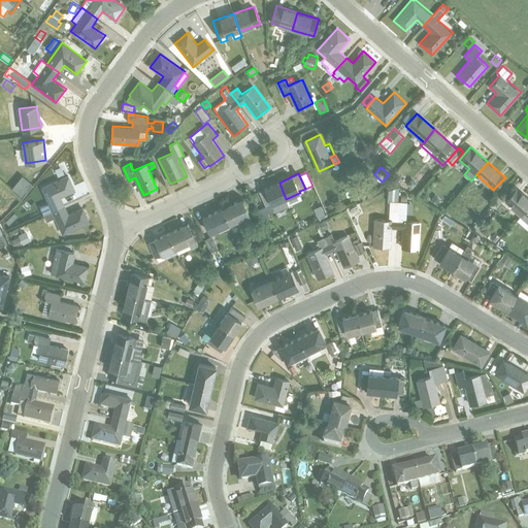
[(22,175),(11,188),(22,196),(32,184),(22,175)]
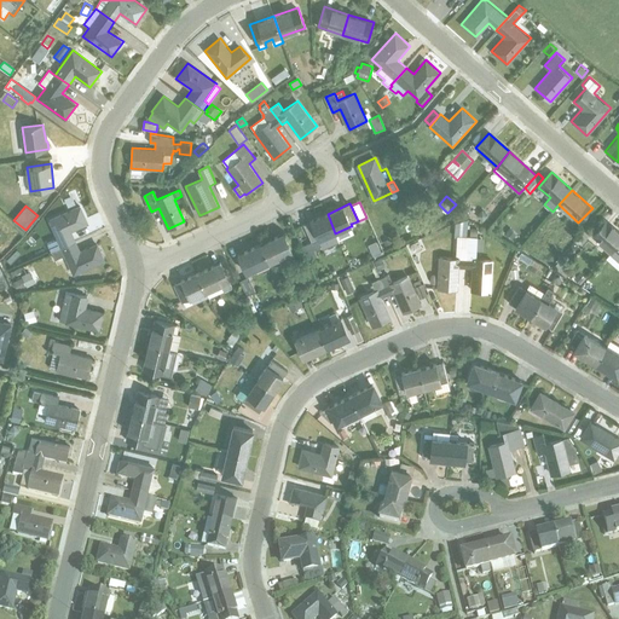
[(52,252),(76,241),(73,231),(88,224),(81,206),(48,220),(57,239),(47,243),(52,252)]
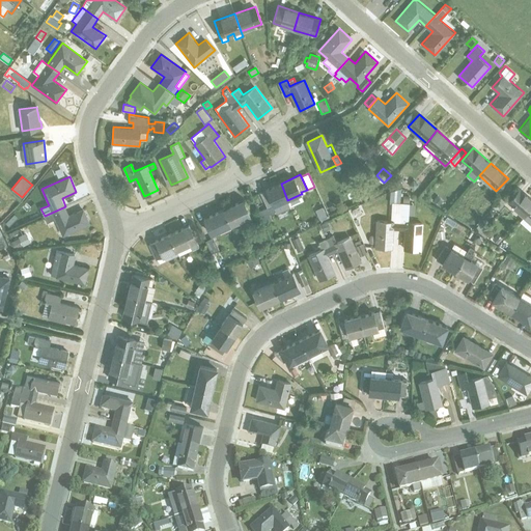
[(396,177),(391,184),(397,189),(402,183),(396,177)]
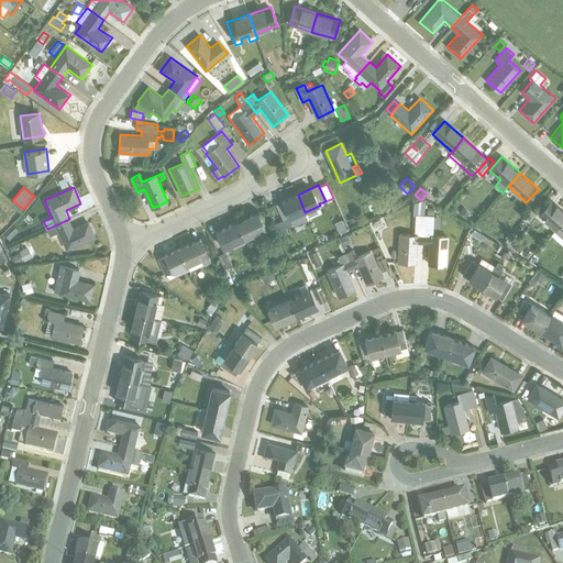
[(439,190),(433,197),(439,201),(444,196),(439,190)]
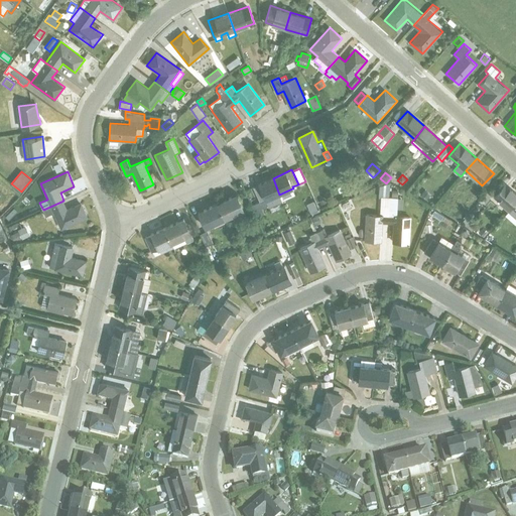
[(279,195),(273,178),(253,187),(260,203),(265,200),(269,207),(282,201),(279,195)]
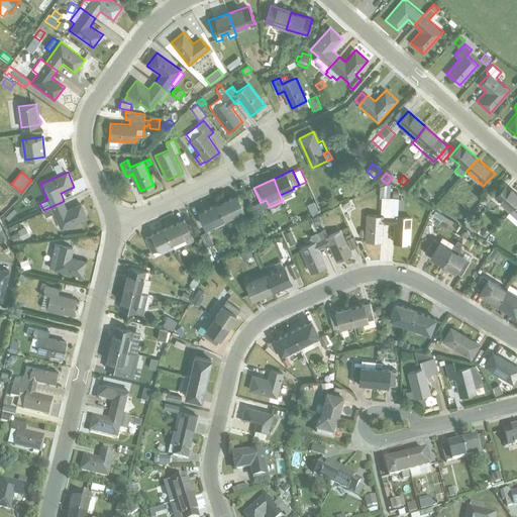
[(389,223),(391,198),(390,198),(391,184),(381,187),(381,199),(382,198),(381,215),(367,214),(365,241),(383,242),(384,223),(389,223)]
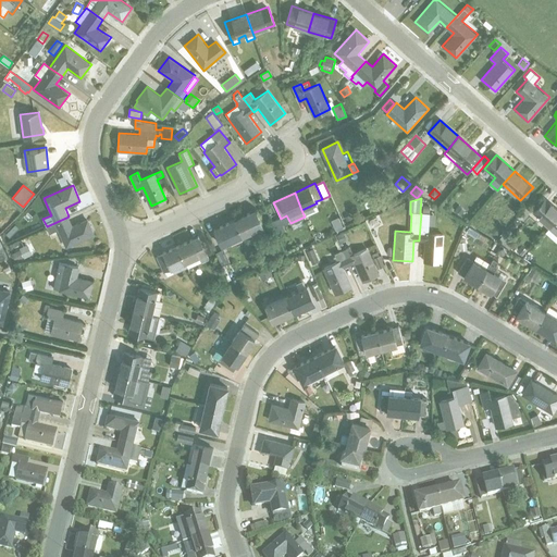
[(549,227),(556,219),(556,208),(545,198),(532,212),(549,227)]
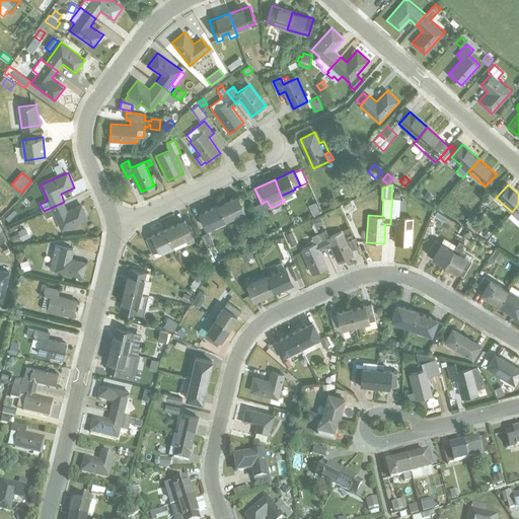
[(281,196),(284,202),(297,196),(294,190),(281,196)]
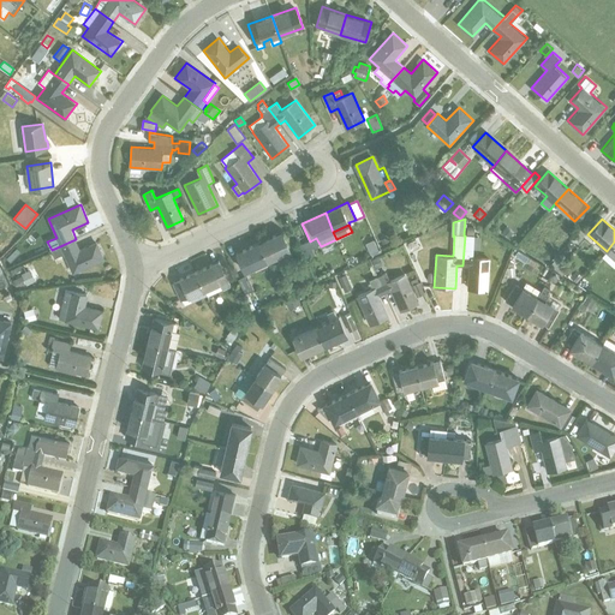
[(465,236),(463,266),(469,267),(467,290),(489,291),(490,258),(473,257),(475,227),(467,226),(466,236),(465,236)]
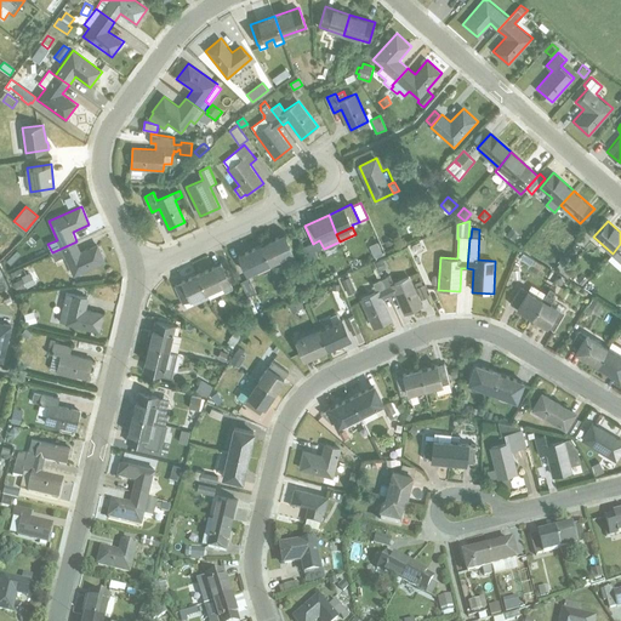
[(512,229),(507,237),(512,240),(518,234),(512,229)]
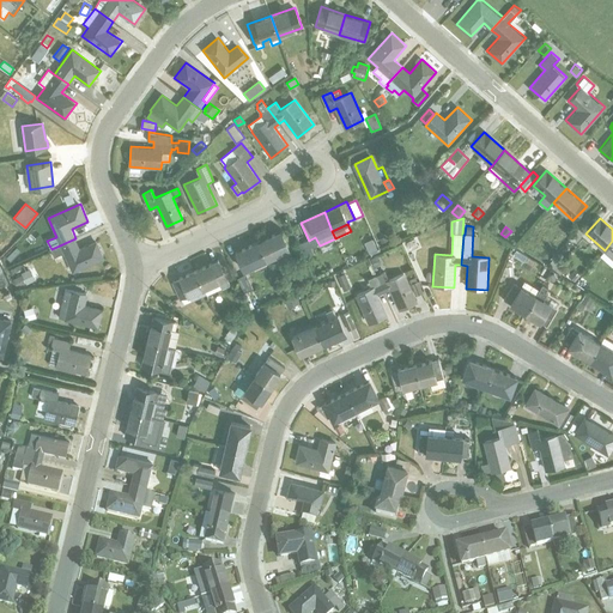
[(580,226),(571,236),(577,240),(584,231),(580,226)]
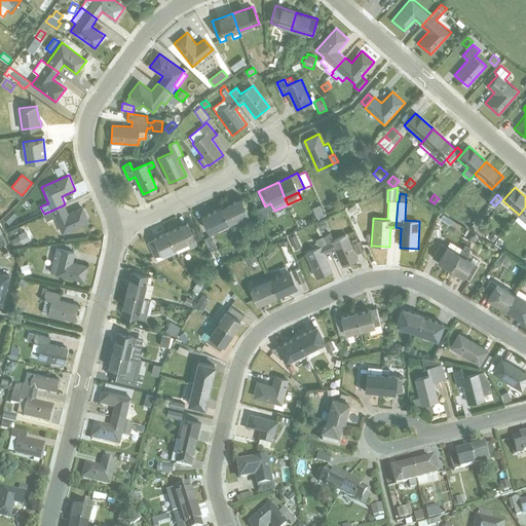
[(221,207),(229,224),(250,215),(241,197),(221,207)]
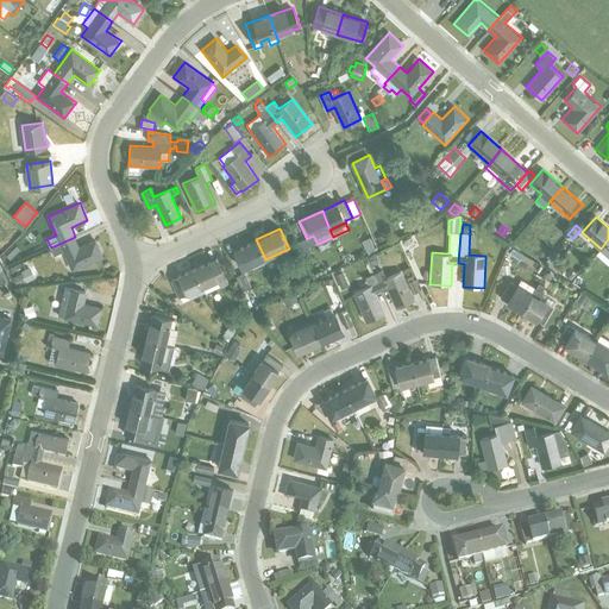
[(75,237),(51,248),(54,255),(63,251),(73,271),(104,257),(96,239),(79,246),(75,237)]
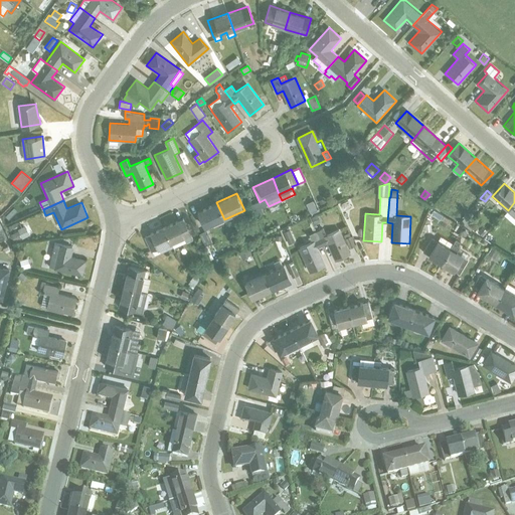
[(313,200),(306,203),(312,215),(320,211),(319,209),(318,210),(313,200)]
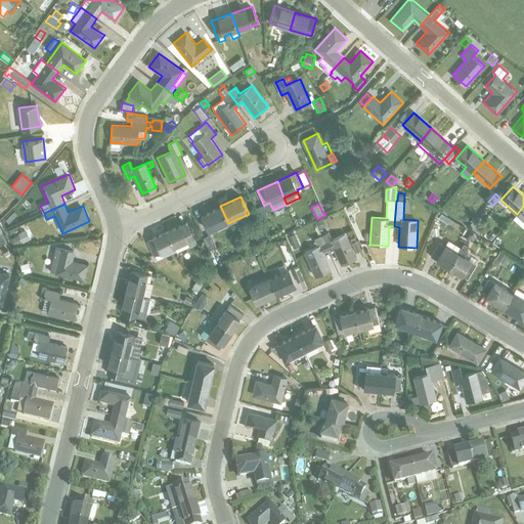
[(228,223),(220,206),(201,215),(209,232),(228,223)]
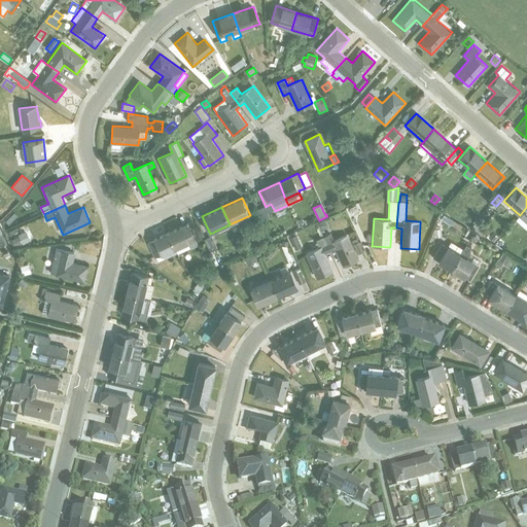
[(444,215),(441,219),(450,225),(453,220),(444,215)]
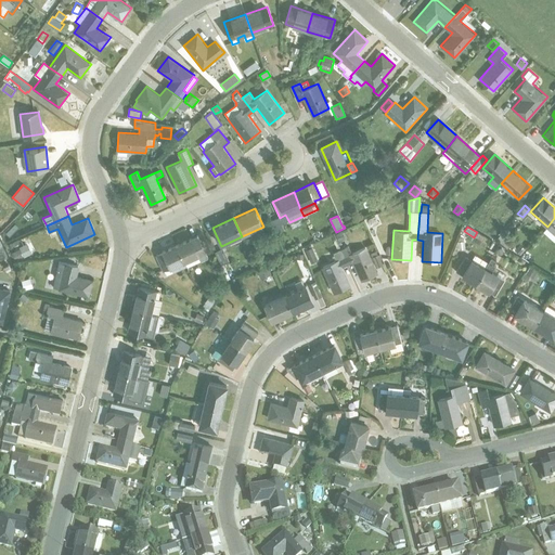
[(341,232),(335,234),(338,242),(345,239),(341,232)]
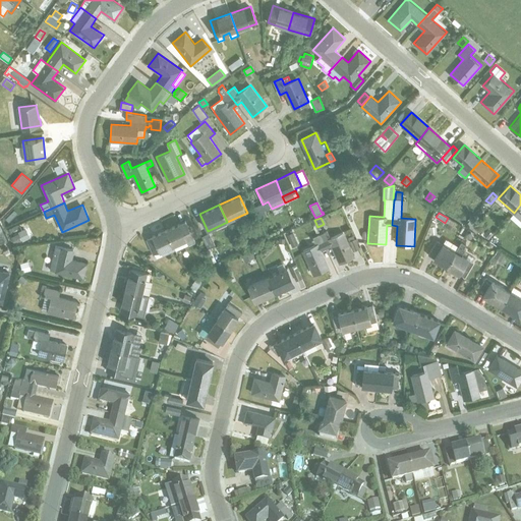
[(432,220),(424,236),(428,238),(430,233),(430,234),(437,233),(436,222),(432,220)]
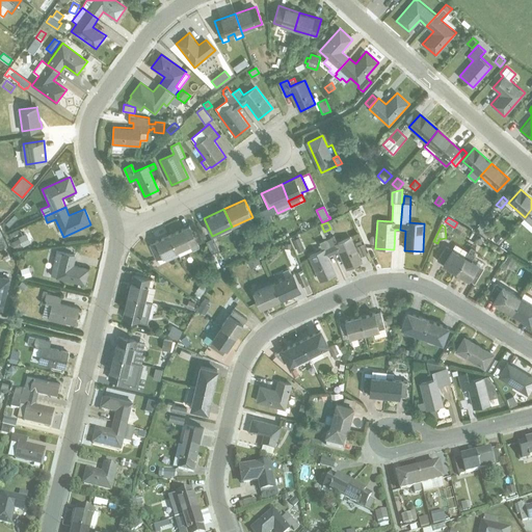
[(169,235),(180,256),(180,257),(193,249),(193,250),(200,247),(190,225),(169,235)]
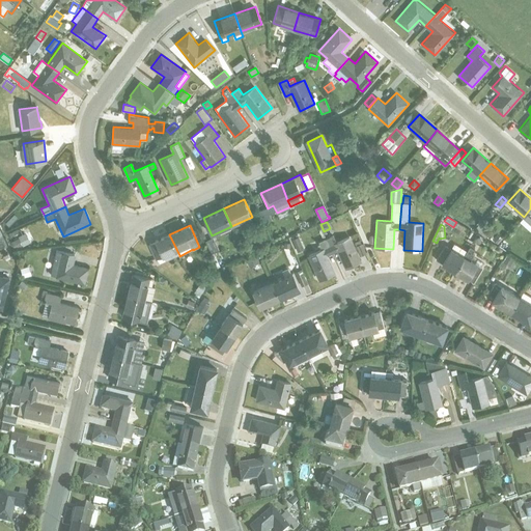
[(478,225),(475,228),(485,238),(488,233),(478,225)]
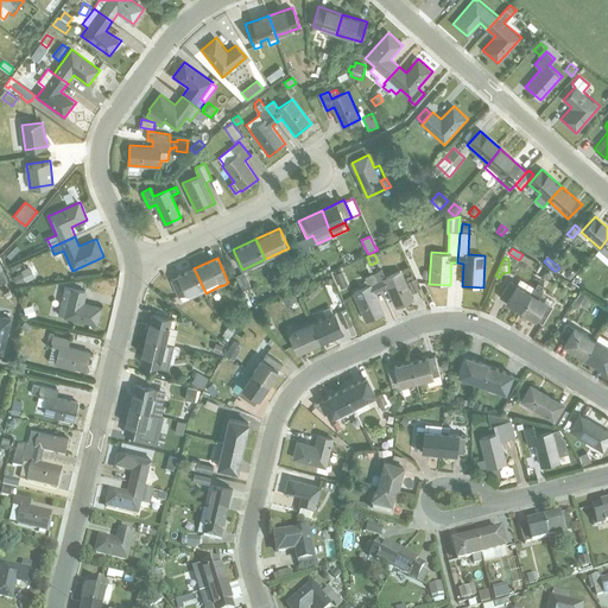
[(301,265),(295,267),(299,278),(305,276),(301,265)]
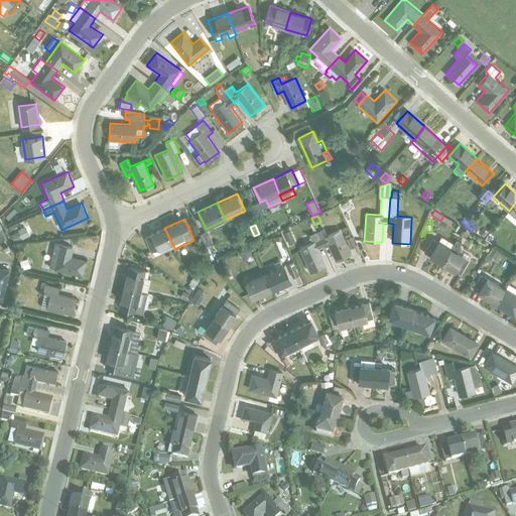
[(18,231),(11,235),(13,241),(22,238),(22,239),(30,236),(25,226),(18,230),(18,231)]
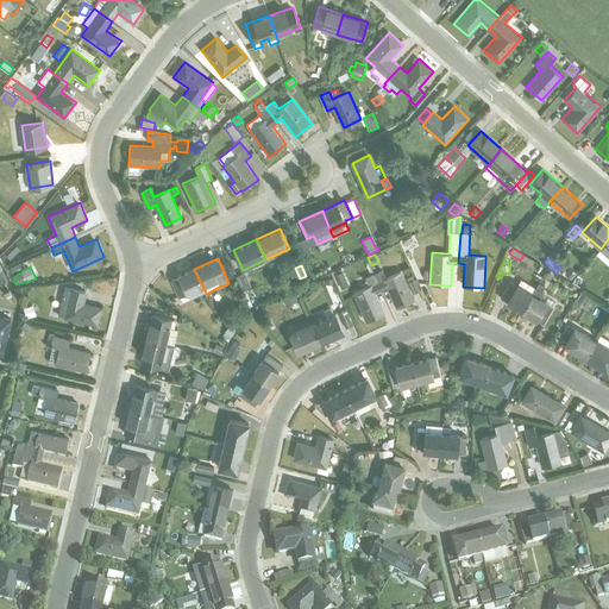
[(571,268),(565,275),(571,280),(577,274),(571,268)]
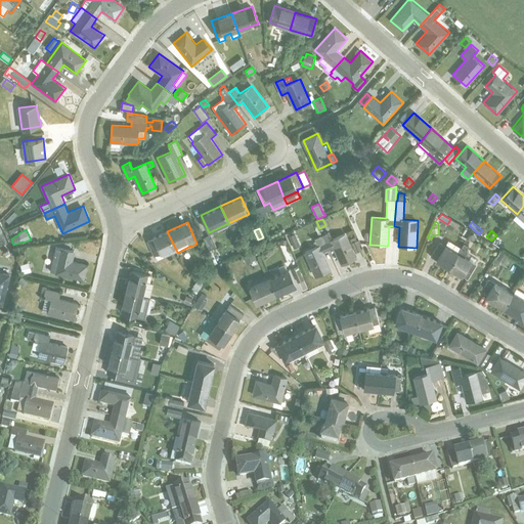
[(177,252),(167,231),(147,239),(157,261),(177,252)]
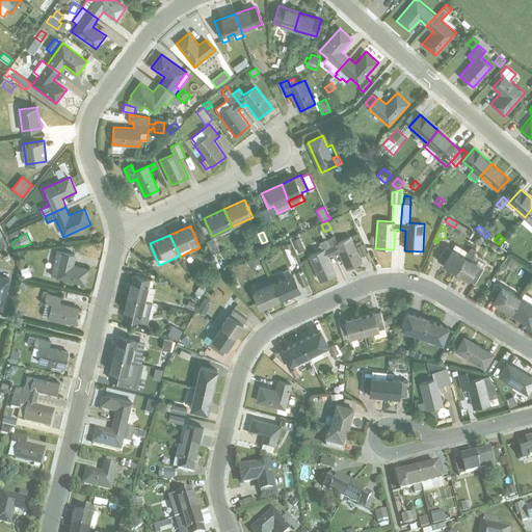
[(327,239),(334,254),(338,251),(346,269),(363,262),(351,237),(338,242),(335,235),(327,239)]
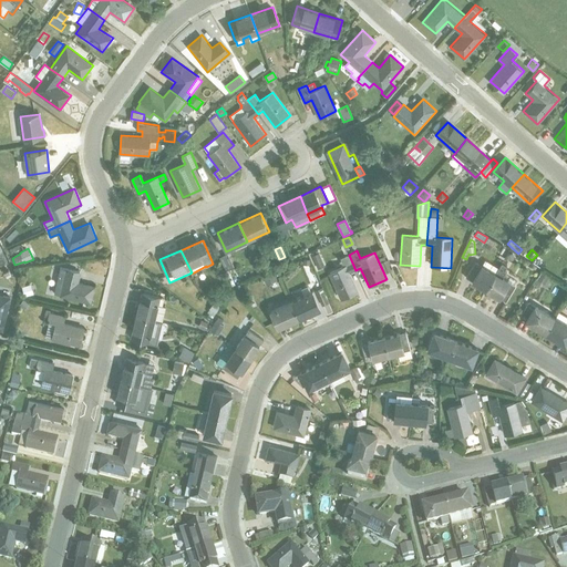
[(228,254),(219,257),(228,275),(232,274),(229,269),(235,267),(228,254)]
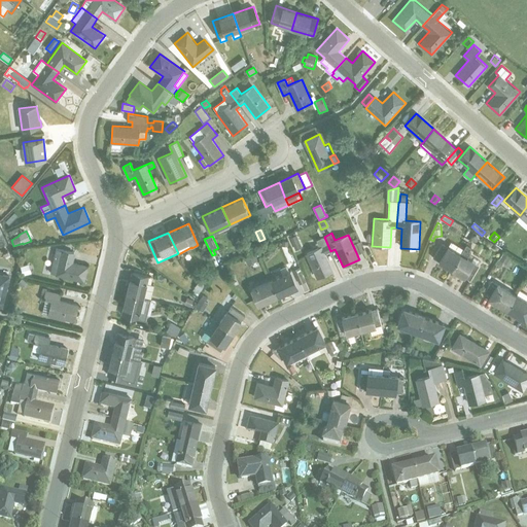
[(296,236),(290,238),(295,250),(303,247),(296,236)]
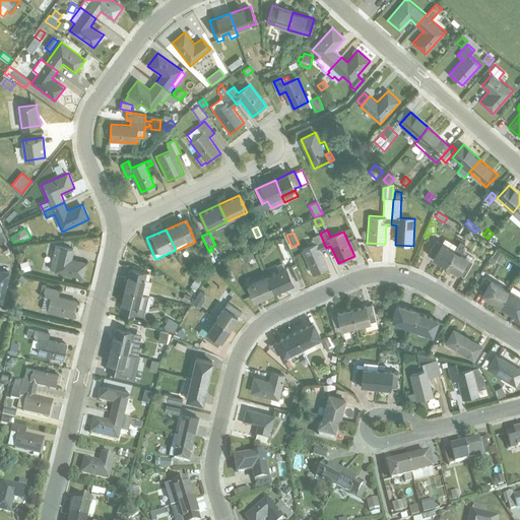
[(326,248),(320,234),(312,237),(312,239),(315,245),(302,250),(313,274),(329,267),(321,250),(326,248)]
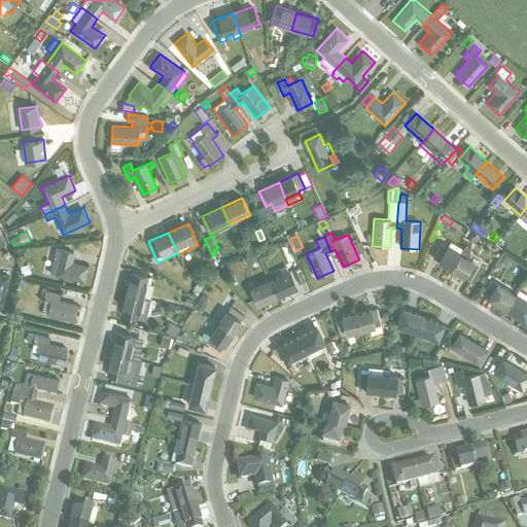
[(357,239),(352,241),(357,254),(364,251),(359,241),(358,242),(357,239)]
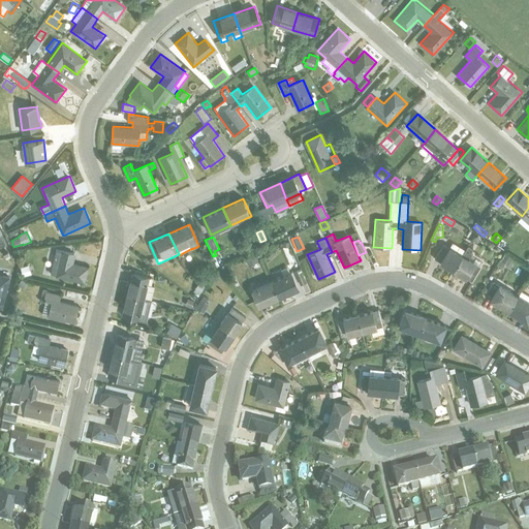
[(453,271),(465,250),(453,243),(449,247),(443,244),(435,259),(453,271)]
